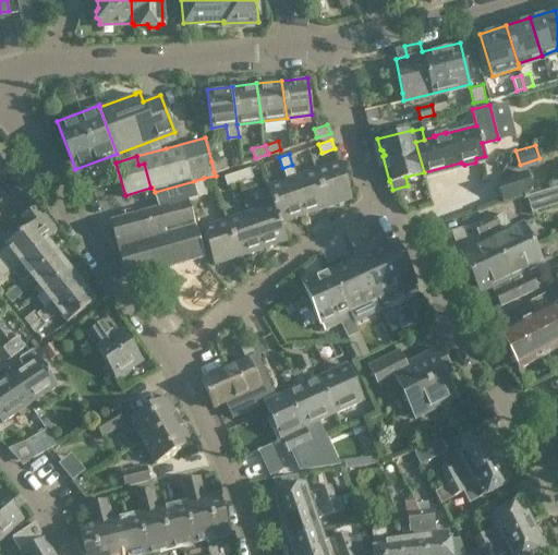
[(211,161),(214,171),(228,167),(225,157),(211,161)]
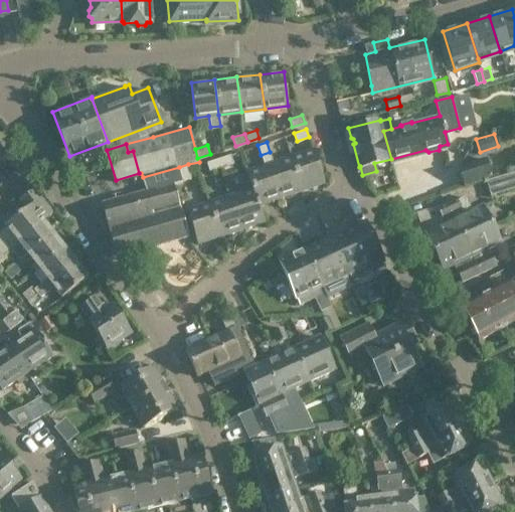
[(291,156),(302,189),(324,181),(313,148),(291,156)]
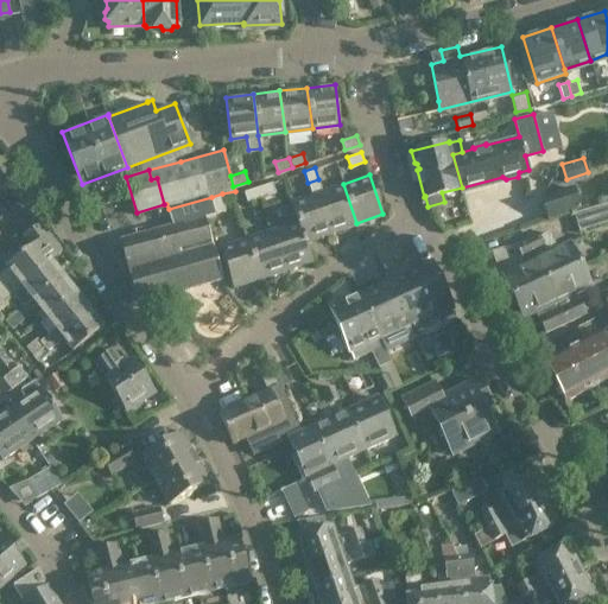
[(312,194),(317,192),(322,191),(318,179),(308,183),(312,194)]
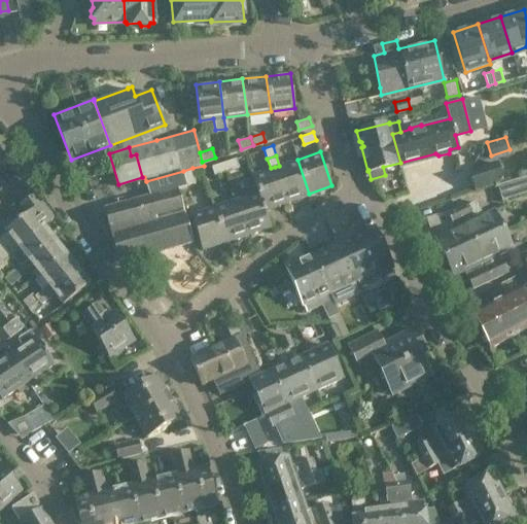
[(226,169),(239,165),(236,156),(223,161),(226,169)]
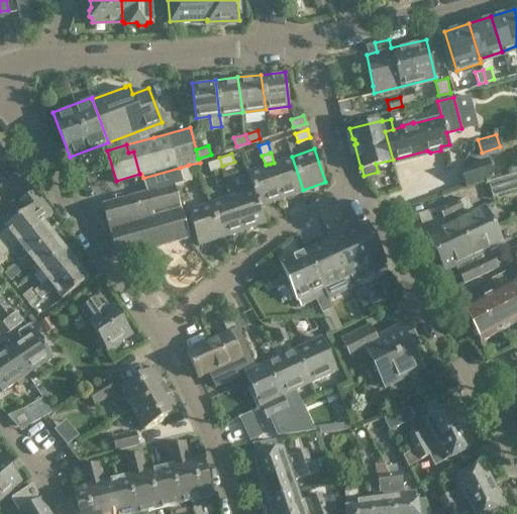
[(292,157),(274,163),(270,164),(281,197),(303,190),(292,157)]
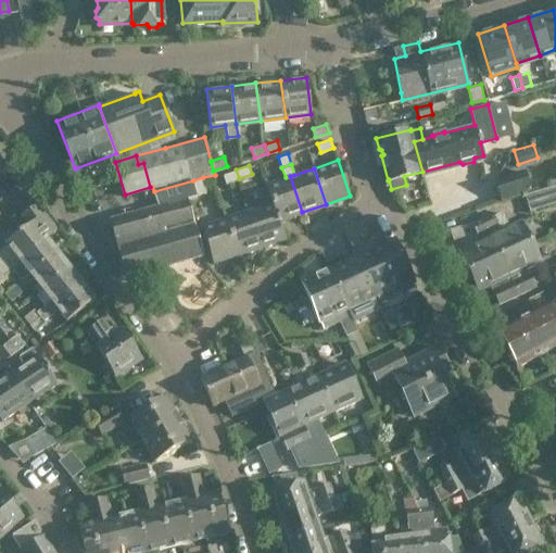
[(236,170),(223,174),(226,183),(239,178),(236,170)]
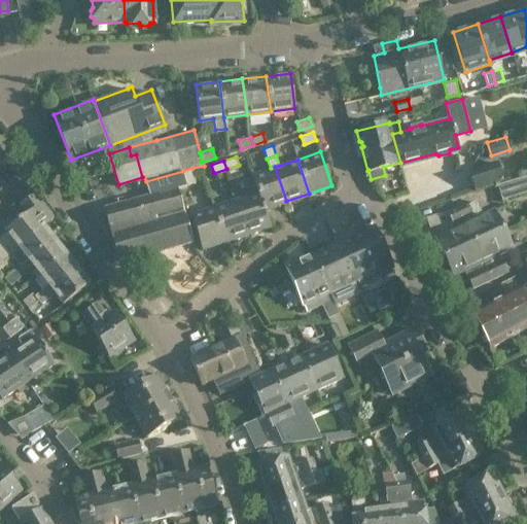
[(468,170),(475,188),(503,179),(497,162),(468,170)]
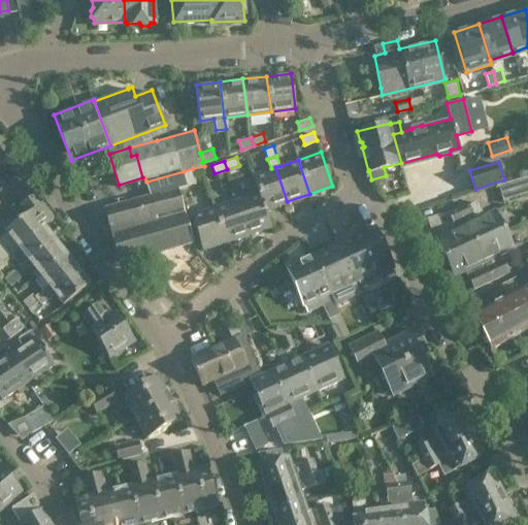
[(287,201),(275,167),(271,168),(253,174),(258,192),(259,192),(264,208),(265,208),(287,201)]
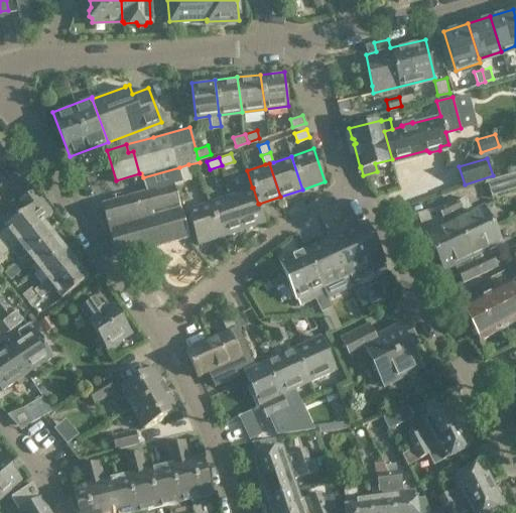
[(188,164),(179,167),(183,181),(192,178),(188,164)]
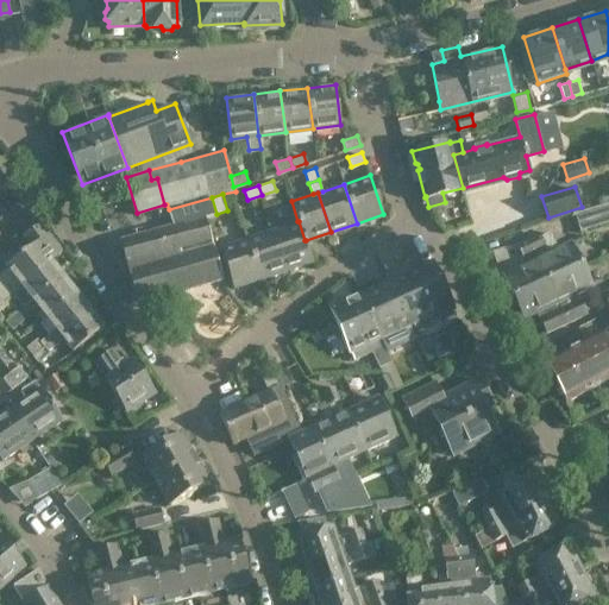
[(217,214),(212,197),(169,209),(173,225),(120,239),(137,297),(138,297),(143,300),(143,301),(223,278),(206,218),(217,214)]
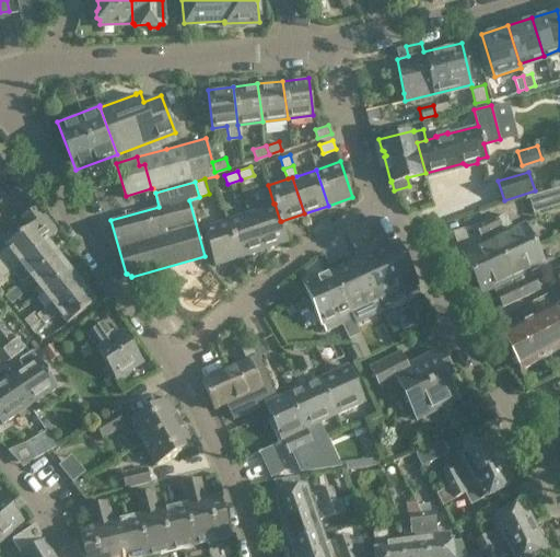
[(533,211),(559,202),(559,185),(528,195),(533,211)]
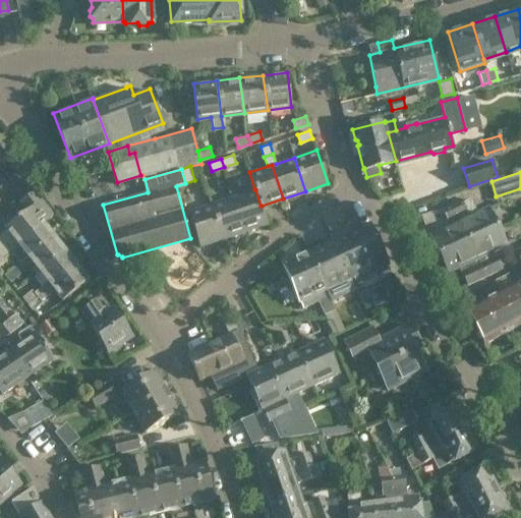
[(43,222),(53,214),(33,189),(18,200),(26,210),(16,218),(29,233),(43,222)]
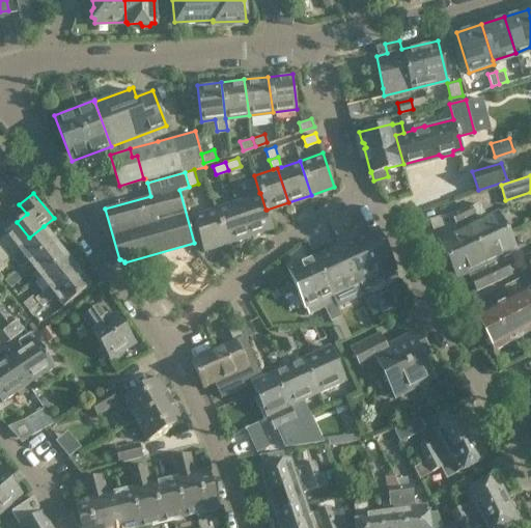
[(259,193),(238,200),(249,234),(273,227),(267,210),(266,210),(260,193),(259,193)]
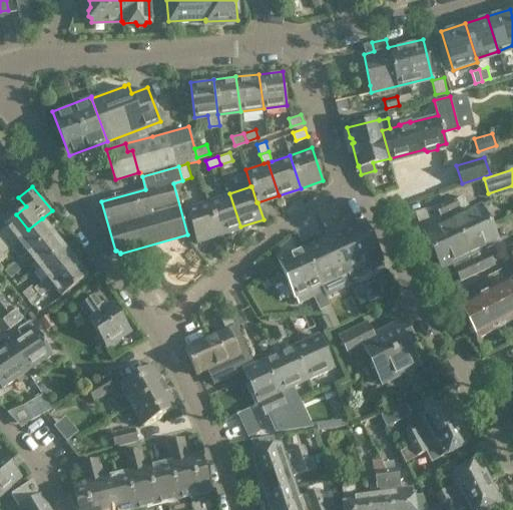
[(218,233),(240,226),(229,193),(207,200),(218,233)]
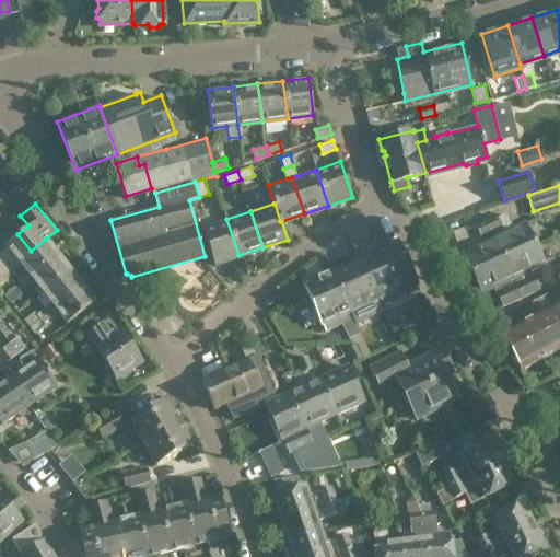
[(496,215),(485,219),(503,257),(534,243),(525,223),(513,229),(505,212),(497,217),(496,215)]
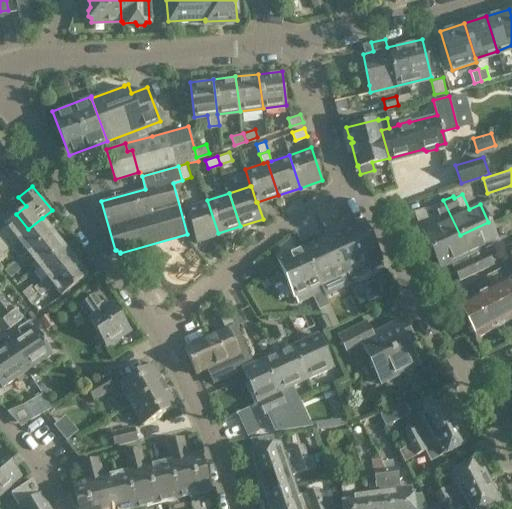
[(218,233),(207,200),(185,208),(196,241),(218,233)]
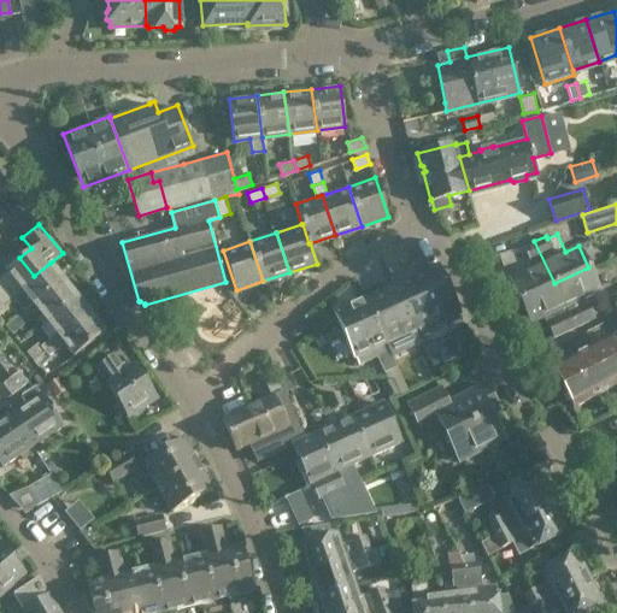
[(521,300),(554,283),(534,241),(523,246),(530,260),(530,259),(534,266),(510,277),(521,300)]
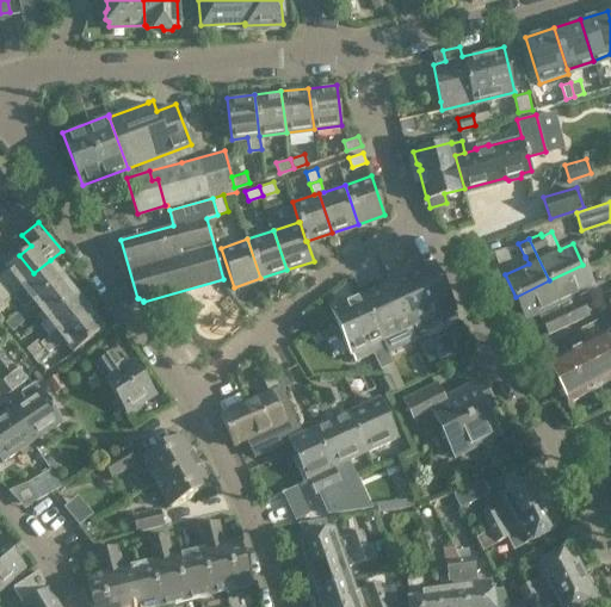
[(0,270),(0,310),(7,305),(2,299),(12,292),(14,296),(24,289),(20,284),(34,273),(19,255),(0,270)]
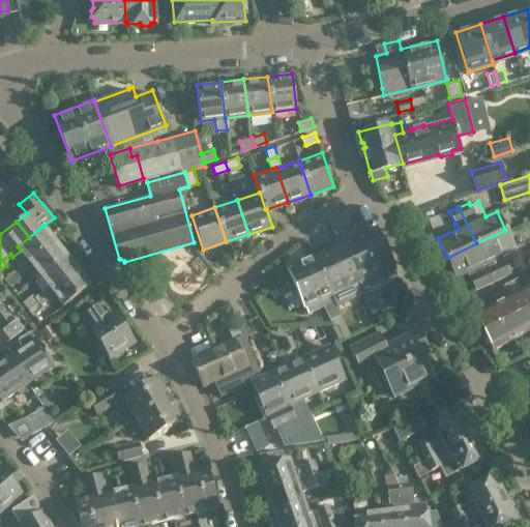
[(21,251),(12,257),(21,267),(29,261),(55,240),(43,226),(29,237),(18,246),(21,251)]
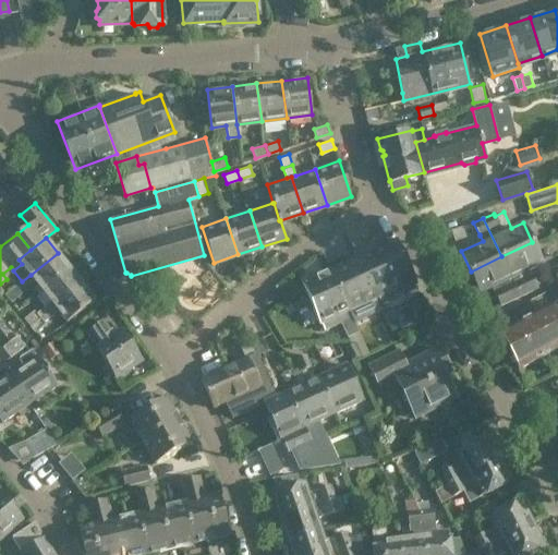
[(349,310),(379,296),(380,299),(416,282),(397,239),(330,269),(349,310)]
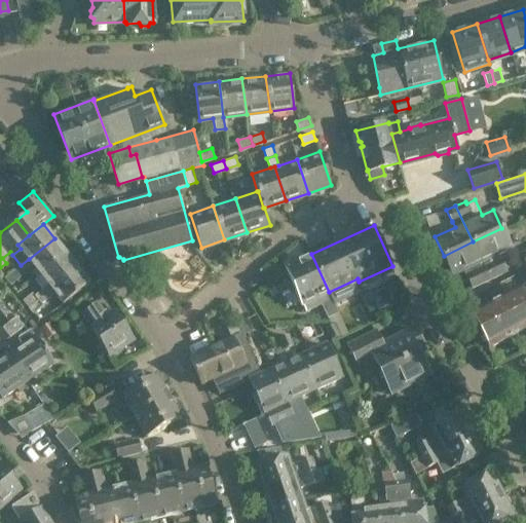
[(473,241),(489,277),(501,272),(493,255),(511,247),(501,228),(473,241)]
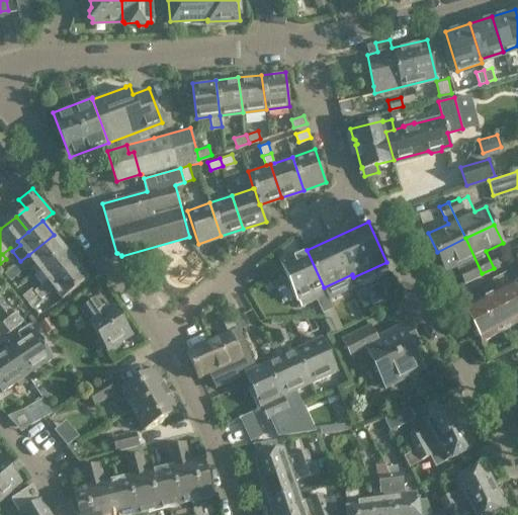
[(28,255),(20,261),(23,266),(31,259),(39,269),(65,249),(54,235),(28,255)]
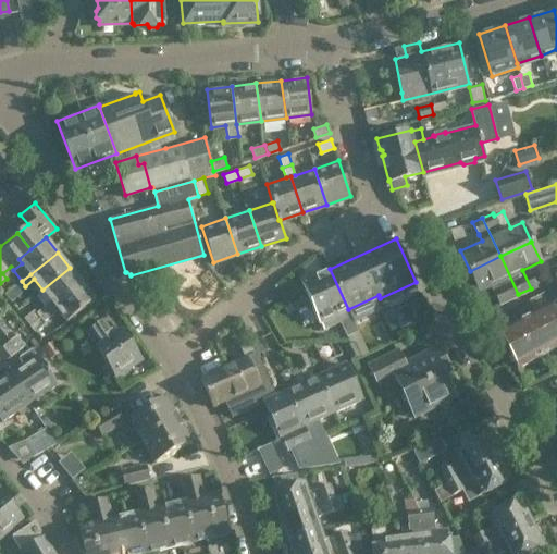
[(499,303),(518,294),(500,256),(470,271),(479,290),(491,284),(499,303)]
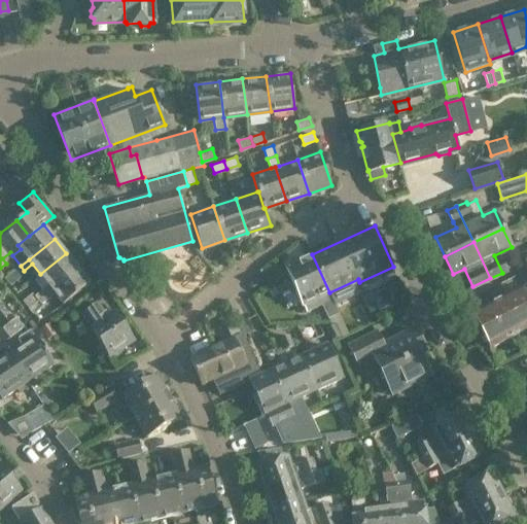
[(48,284),(35,293),(36,294),(39,299),(51,288),(77,268),(66,253),(40,274),(48,284)]
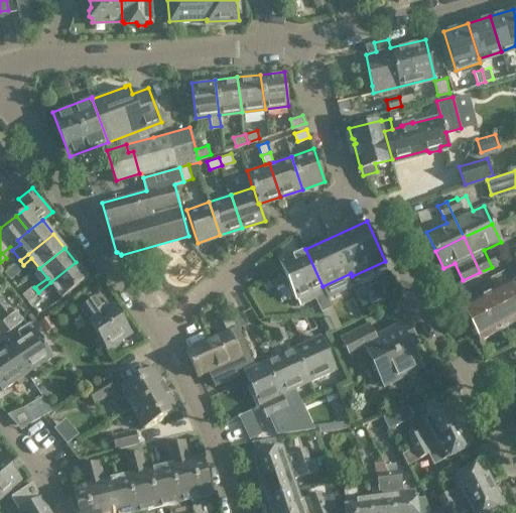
[(296,297),(299,303),(315,296),(321,309),(332,305),(323,286),(305,249),(280,260),(296,297)]
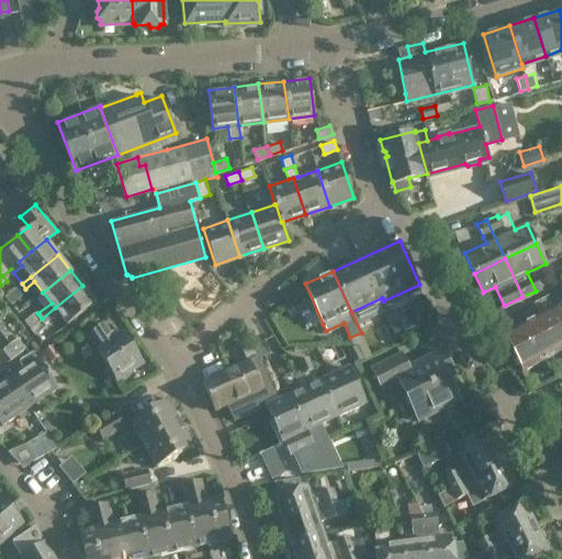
[(55,308),(42,319),(45,323),(58,312),(67,323),(96,301),(82,286),(55,308)]
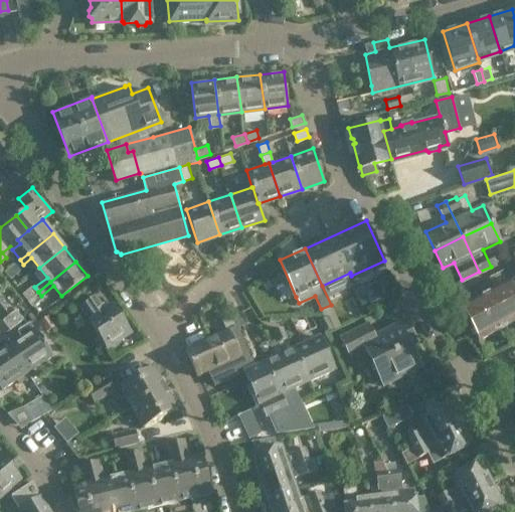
[(16,264),(6,272),(11,279),(21,271),(16,264)]
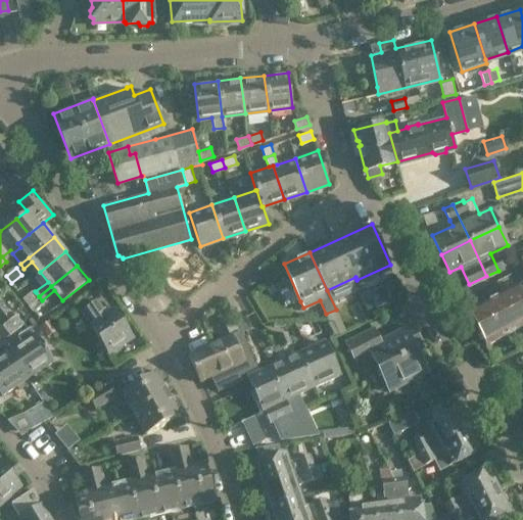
[(522,280),(469,310),(477,325),(522,299),(522,298),(519,291),(522,288),(522,280)]
